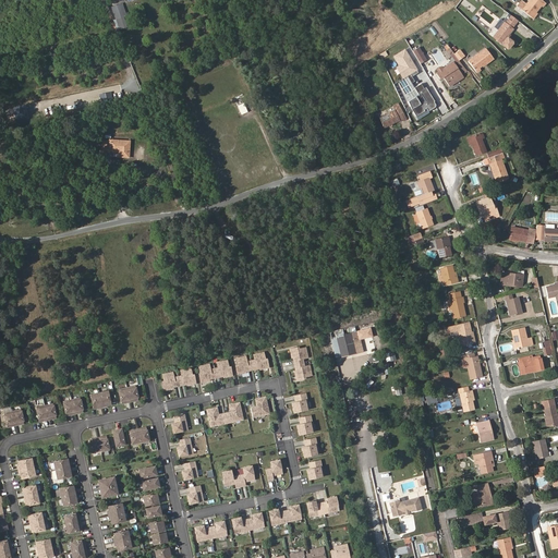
[(522,10),(526,4),(522,0),(518,7),(522,10)]
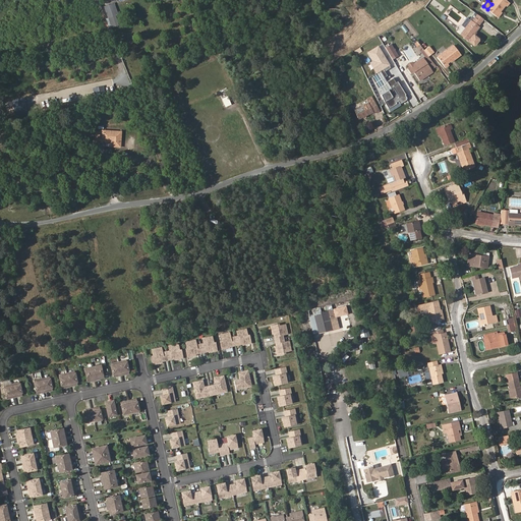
[(501,11),(505,5),(507,6),(510,3),(506,0),(495,0),(491,4),(487,9),(497,16),(501,11)]
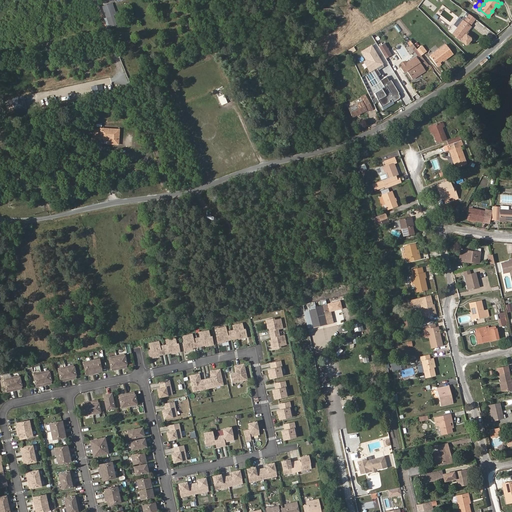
[(115,13),(112,3),(103,7),(106,16),(113,14),(115,13)]
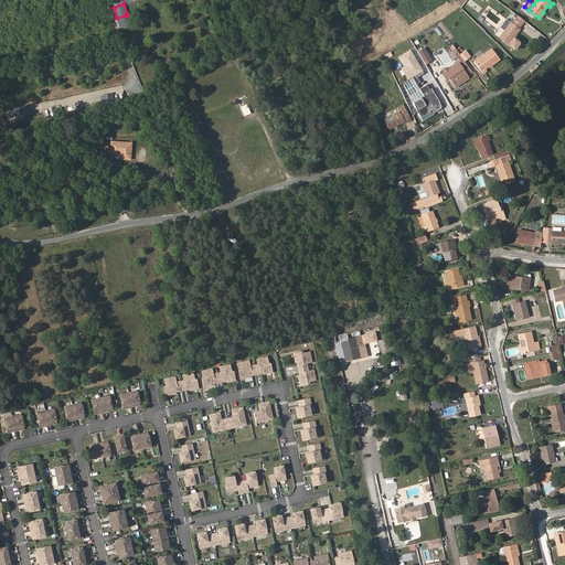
[(128,28),(125,16),(117,18),(120,30),(128,28)]
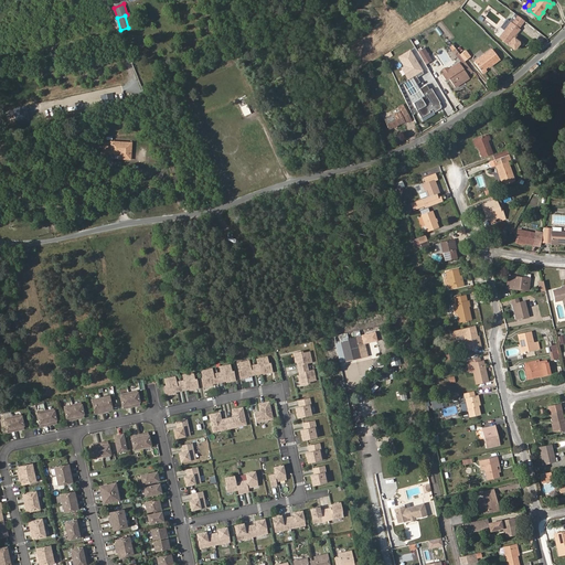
[(516,33),(520,29),(519,28),(524,21),(518,16),(512,23),(511,22),(504,31),(499,38),(514,49),(520,42),(515,39),(513,38),(515,34),(516,33)]
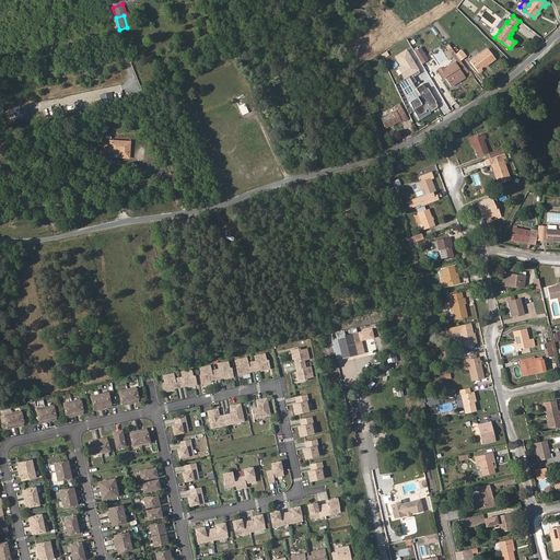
[(428,59),(420,47),(415,50),(421,62),(428,59)]
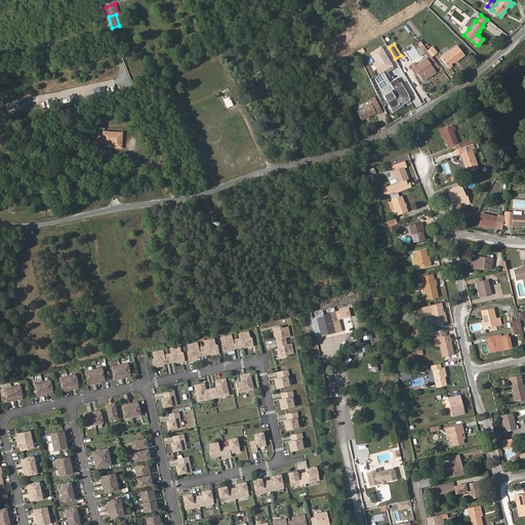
[(454,63),(465,54),(457,45),(450,50),(440,57),(448,67),(454,63)]
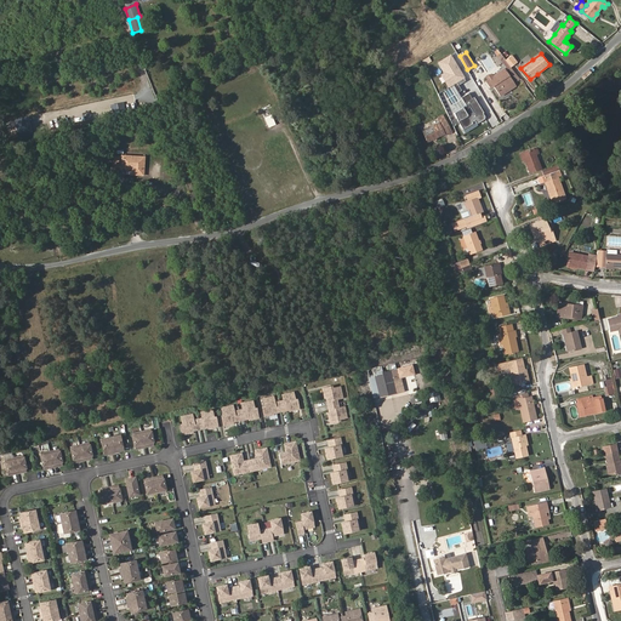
[(517,62),(512,55),(505,61),(511,68),(517,62)]
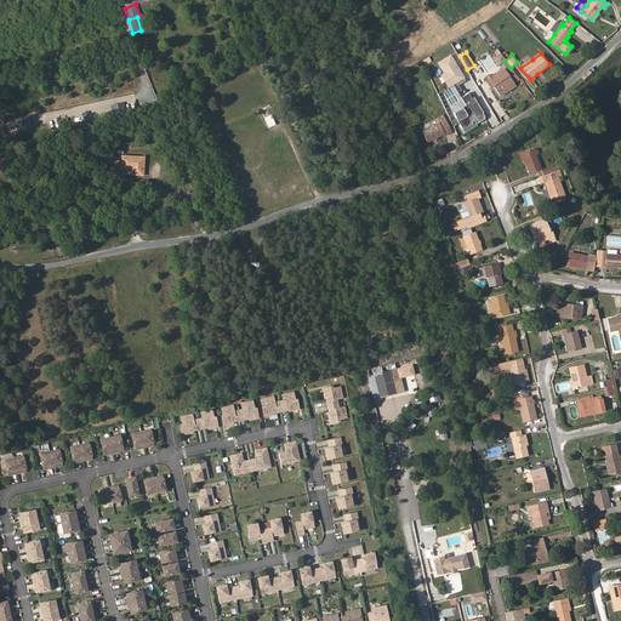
[(537,75),(550,66),(550,64),(537,74),(537,75)]
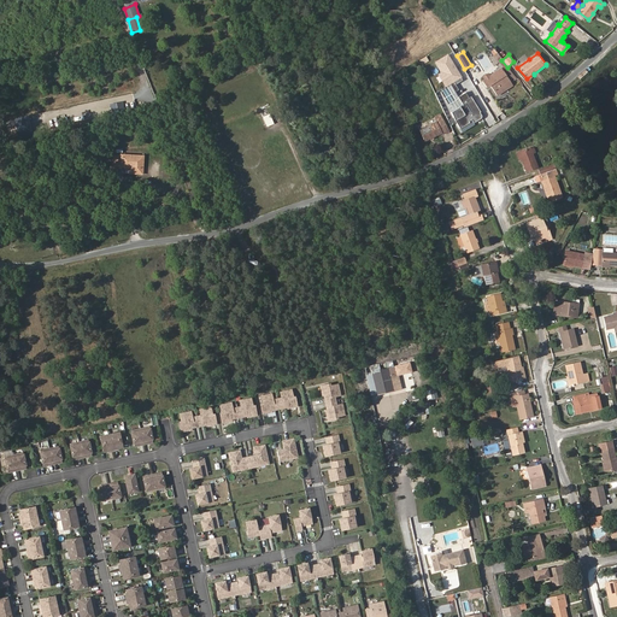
[(513,84),(503,69),(501,69),(489,76),(485,78),(483,80),(482,81),(486,87),(489,84),(497,95),(513,84)]
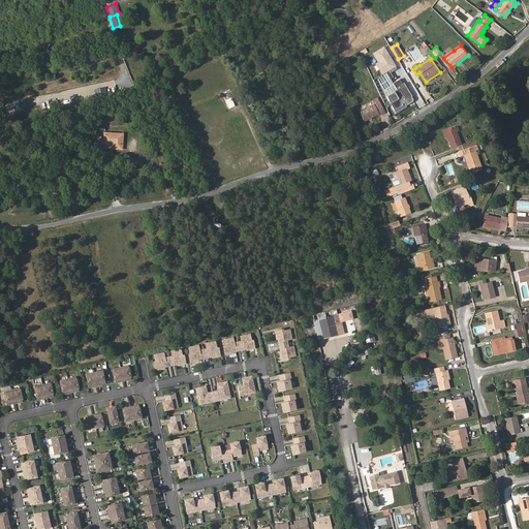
[(412,93),(400,72),(399,73),(397,70),(390,75),(391,78),(390,79),(397,90),(389,95),(394,103),(402,98),(403,99),(412,93)]
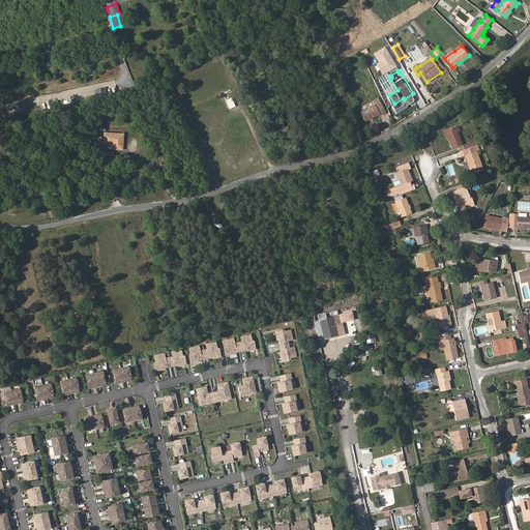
[(231,98),(226,100),(229,109),(235,106),(231,98)]
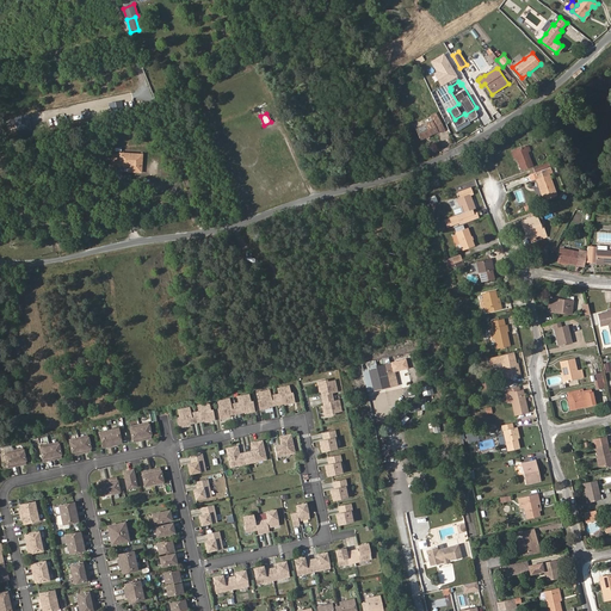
[(420,140),(438,131),(445,131),(436,113),(430,116),(432,121),(415,129),(420,140)]
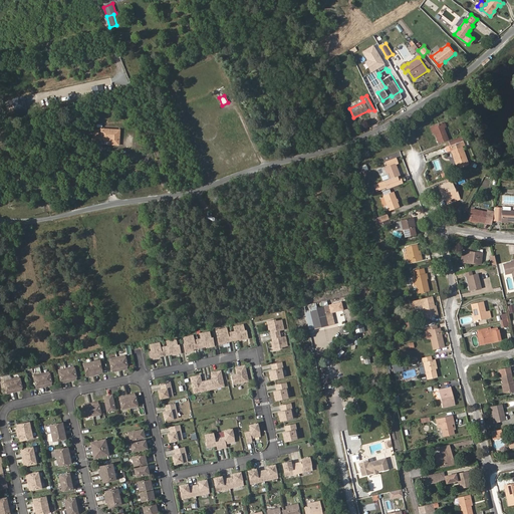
[(449,140),(444,127),(446,126),(445,122),(443,123),(442,122),(432,126),(435,134),(439,143),(449,140)]
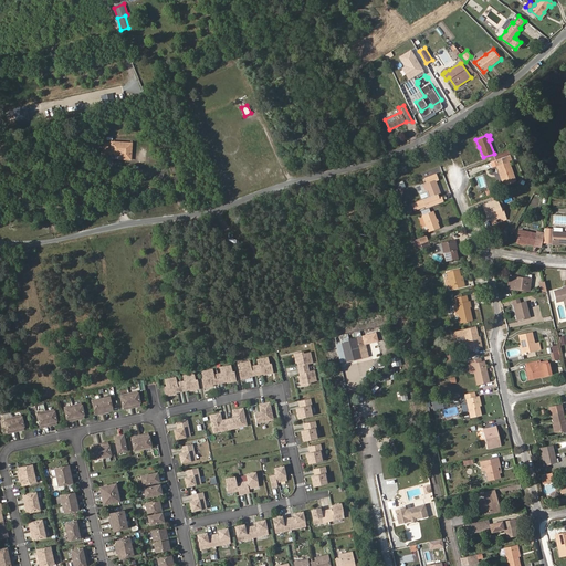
[(130,159),(132,143),(112,142),(111,143),(111,152),(111,153),(121,154),(121,158),(130,159)]
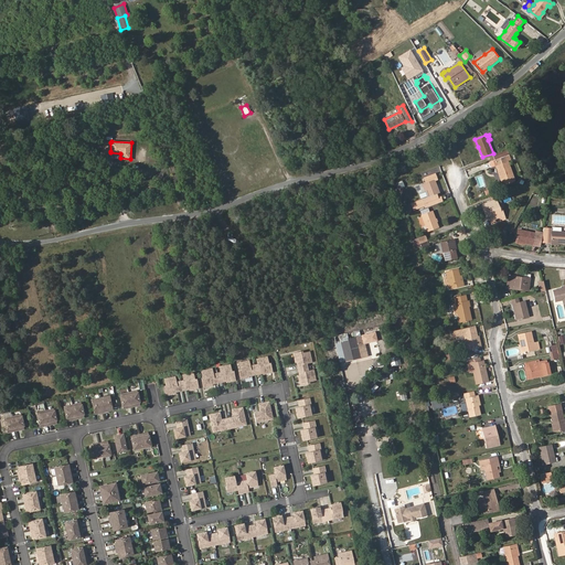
[(496,160),(509,155),(508,150),(493,155),(494,160),(496,160)]
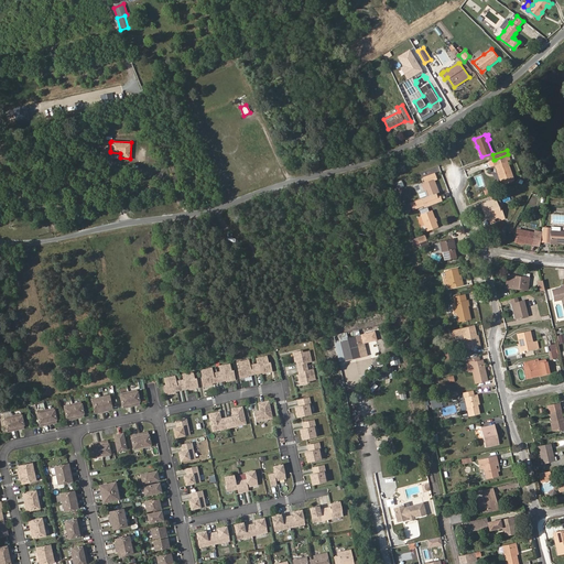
[(514,181),(507,161),(510,160),(508,154),(495,160),(497,164),(495,165),(502,185),(514,181)]
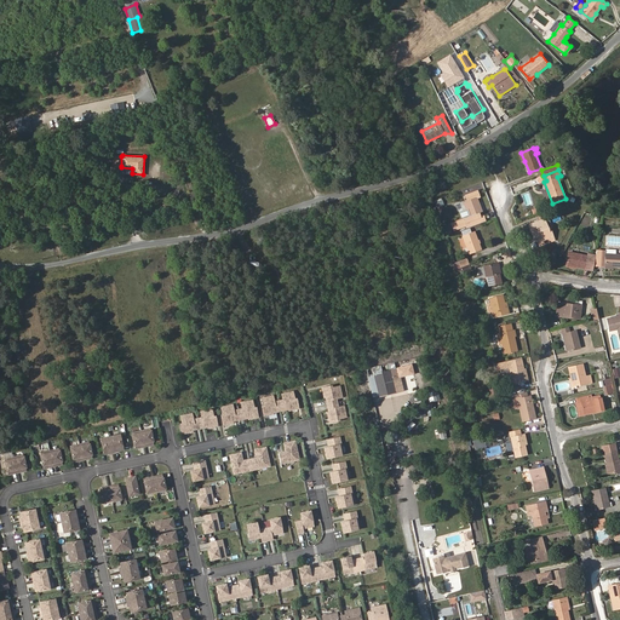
[(482,212),(477,197),(480,196),(477,191),(466,195),(469,200),(465,202),(468,210),(470,216),(463,218),(464,219),(452,224),(454,230),(466,225),(468,228),(486,222),(483,216),(481,217),(477,218),(476,214),(478,213),(482,212)]
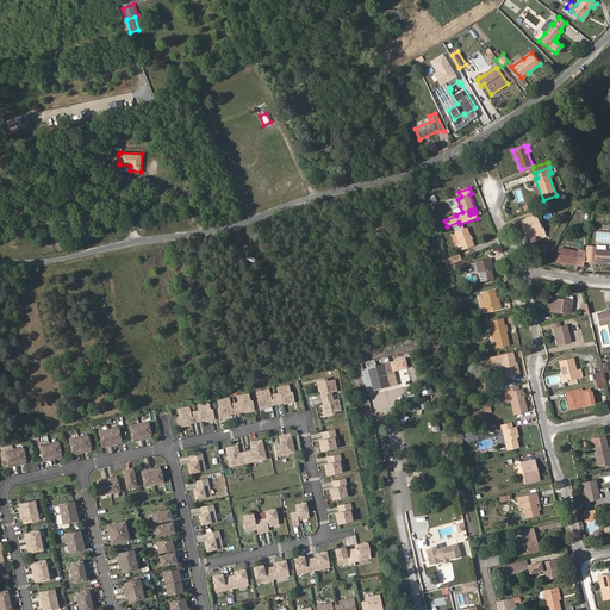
[(546,236),(542,226),(540,226),(536,216),(539,215),(537,210),(529,212),(531,217),(521,221),(523,226),(524,225),(527,229),(531,242),(546,236)]
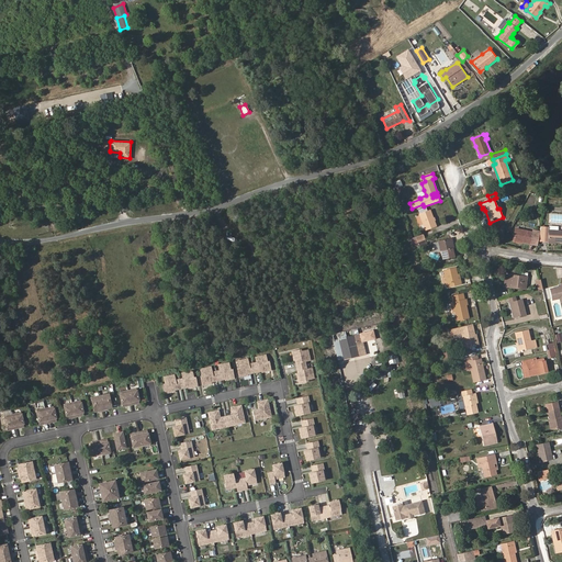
[(436,226),(430,210),(419,214),(425,229),(436,226)]
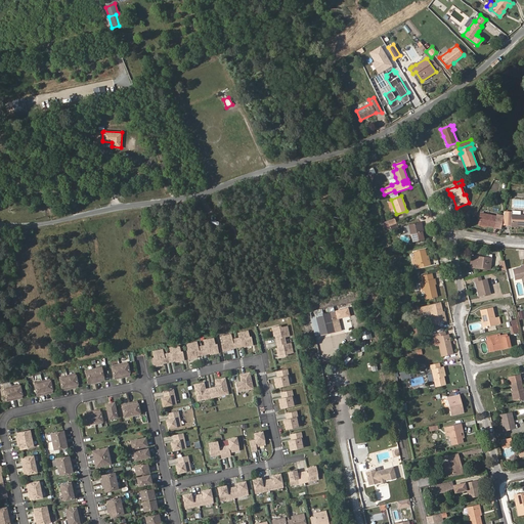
[(523,225),(523,215),(517,215),(511,215),(511,212),(505,211),(504,216),(501,224),(511,225),(519,225),(523,225)]
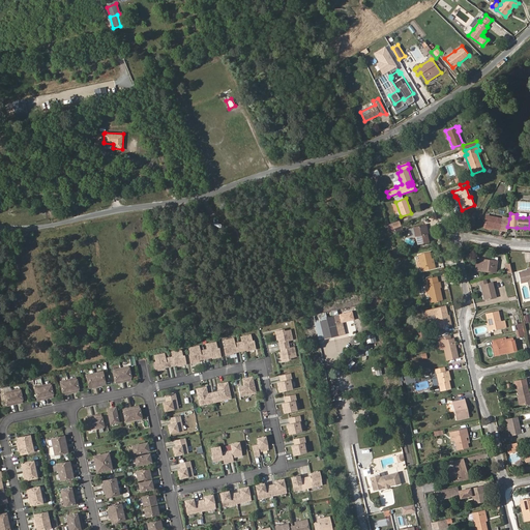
[(507,227),(509,218),(503,216),(502,218),(487,215),(484,227),(492,228),(506,231),(507,227)]
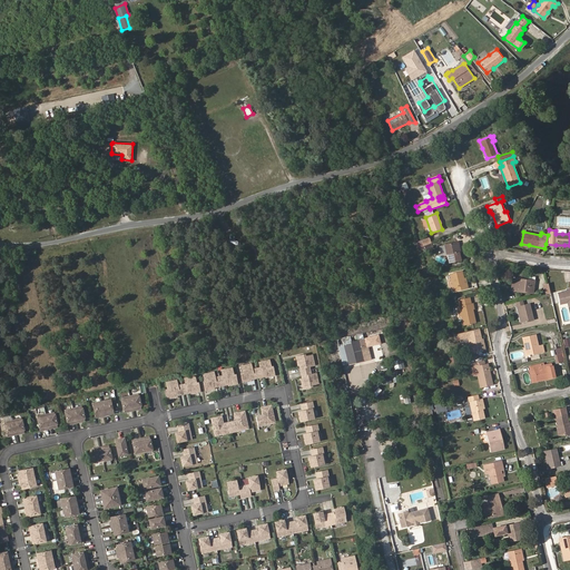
[(461,259),(460,253),(458,254),(457,247),(460,247),(459,242),(444,245),(449,263),(461,259)]
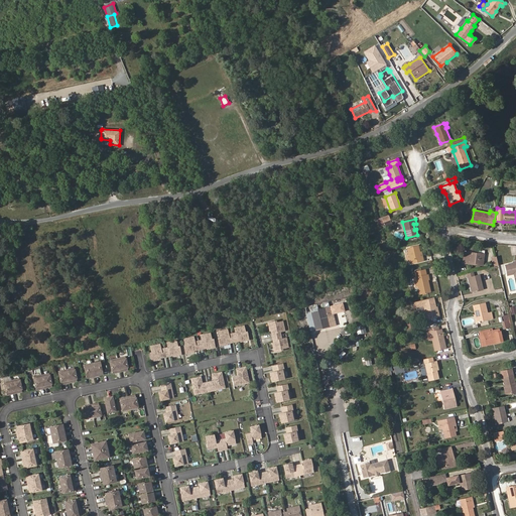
[(423,261),(423,257),(421,258),(419,252),(418,245),(407,248),(408,253),(410,260),(411,264),(423,261)]
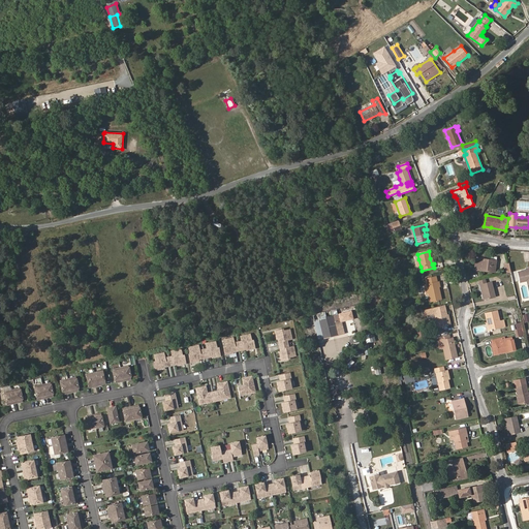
[(495,272),(496,260),(490,260),(476,258),(474,270),(495,272)]
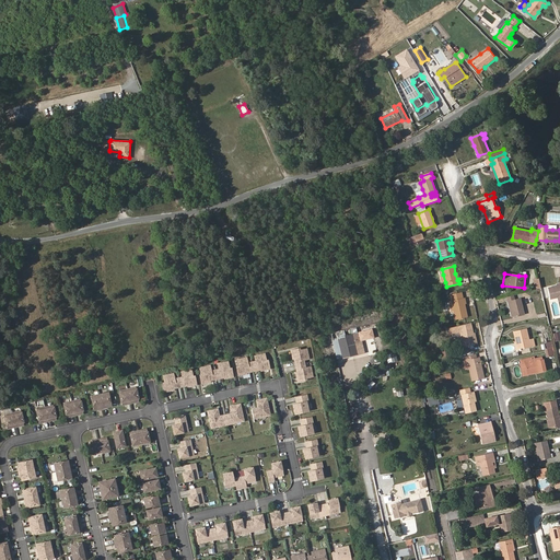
[(559,284),(557,286),(548,288),(550,299),(558,298),(559,296),(559,284)]
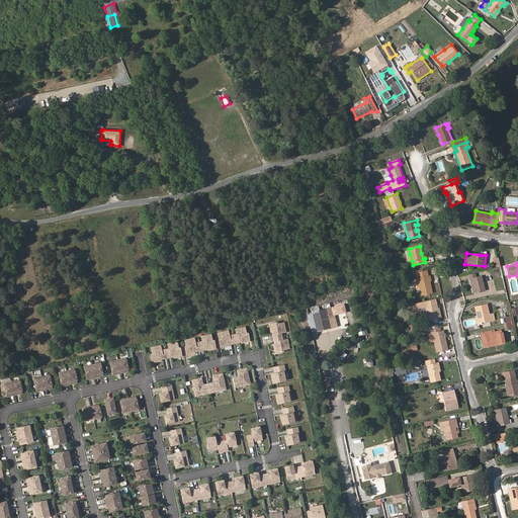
[(432,292),(429,280),(431,280),(430,276),(428,276),(427,270),(416,272),(418,278),(416,279),(418,287),(419,286),(421,294),(432,292)]
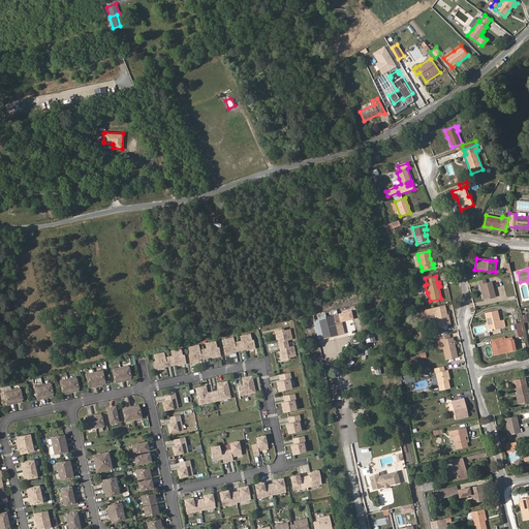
[(495,297),(492,281),(486,283),(481,284),(485,300),(495,297)]
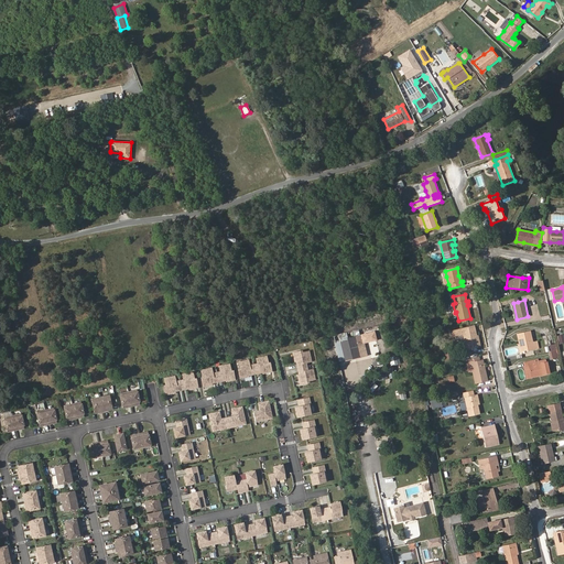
[(479,346),(476,336),(474,325),(449,331),(451,336),(463,334),(465,343),(461,344),(463,351),(467,350),(467,349),(479,346)]
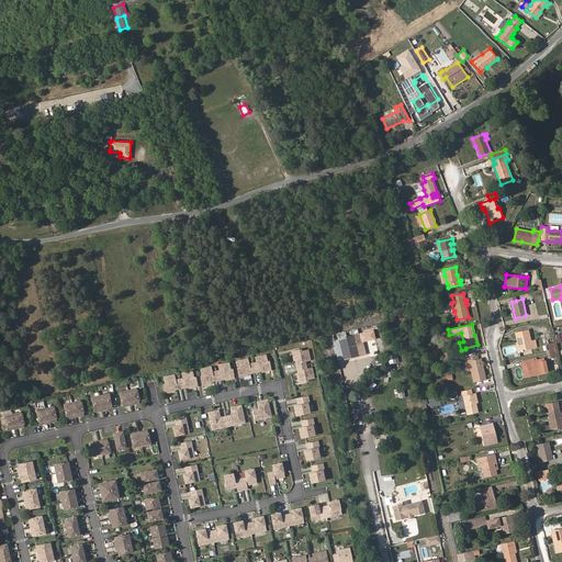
[(537,347),(535,339),(530,340),(528,329),(515,333),(519,351),(537,347)]
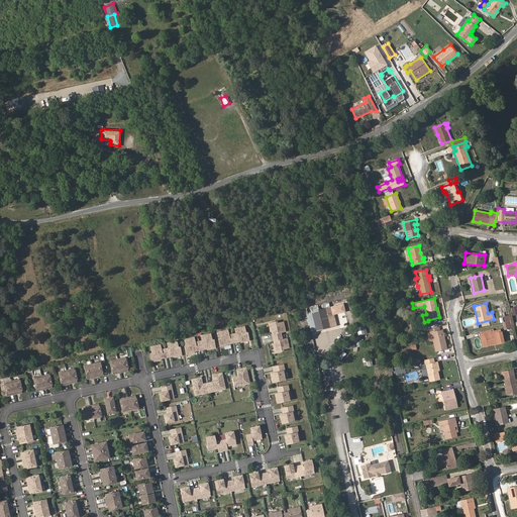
[(336,325),(332,307),(319,309),(312,311),(312,313),(316,329),(336,325)]
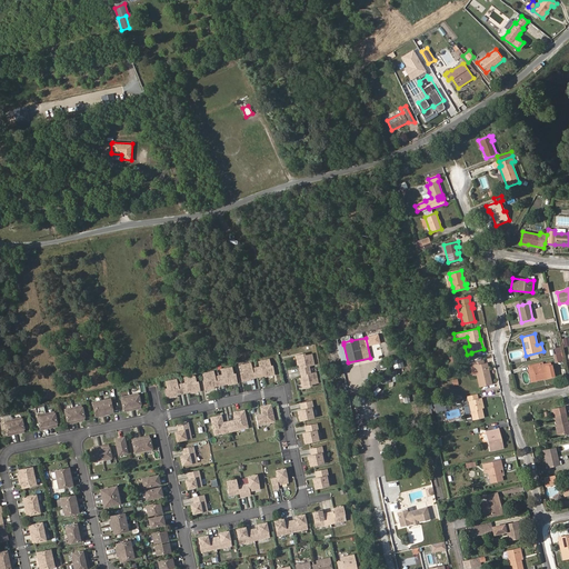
[(341,365),(348,362),(343,345),(337,346),(341,365)]
